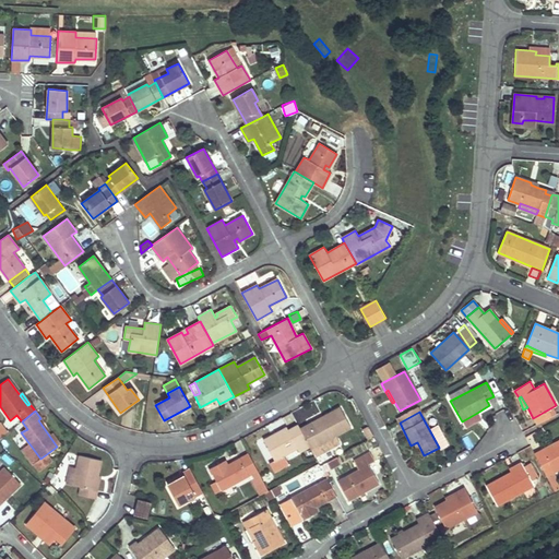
[(477,413),(462,421),(465,428),(482,420),(477,413)]
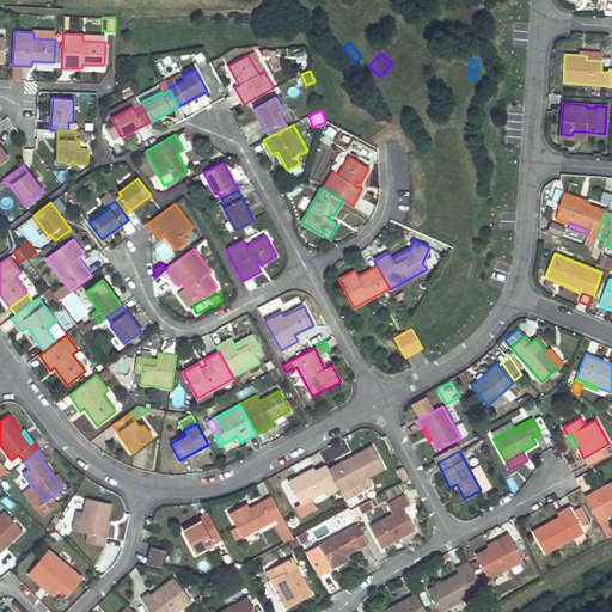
[(353,457),(329,469),(331,473),(354,459),(353,457)]
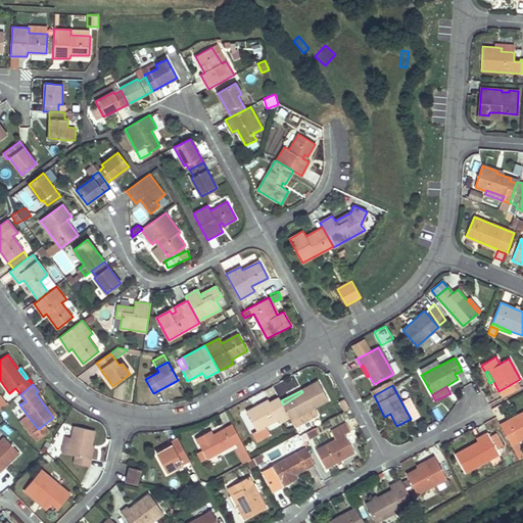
[(268,400),(246,412),(255,430),(278,419),(280,423),(289,417),(283,405),(281,400),(279,397),(269,402),(268,400)]
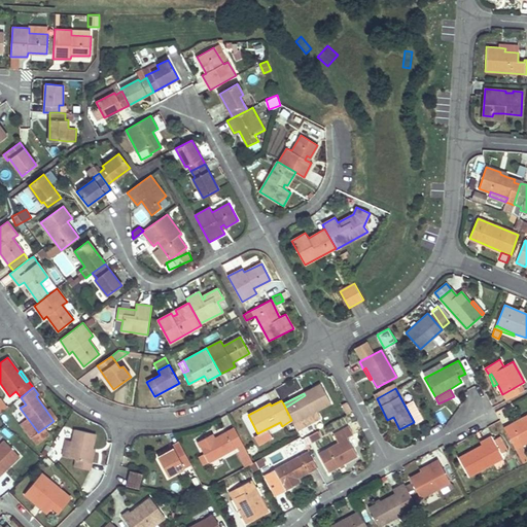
[(48,409),(46,411),(54,421),(57,419),(48,409)]
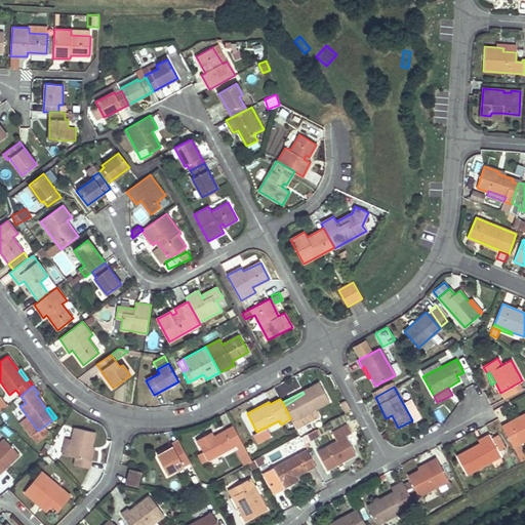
[(509,422),(501,427),(513,447),(524,440),(524,413),(521,416),(522,418),(510,425),(509,422)]
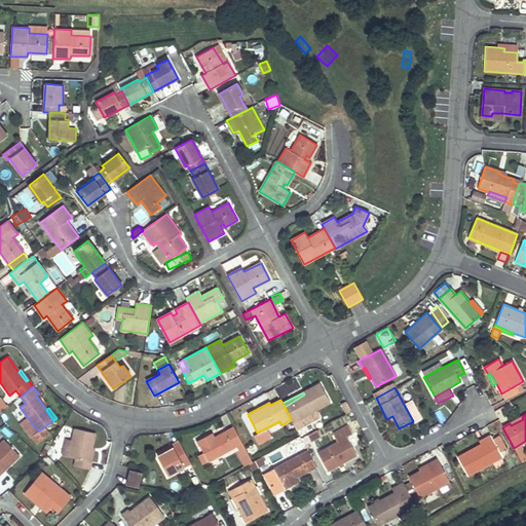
[(522,417),(510,423),(511,425),(523,419),(522,417)]
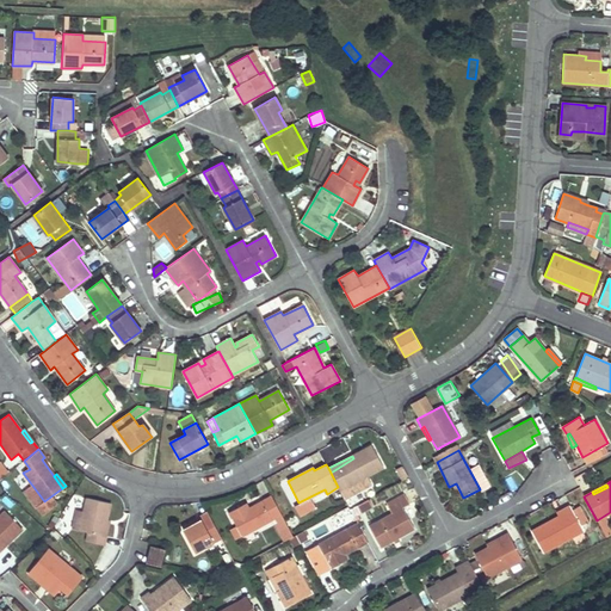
[(392,513),(369,525),(381,547),(414,529),(402,507),(408,505),(403,494),(387,504),(392,513)]
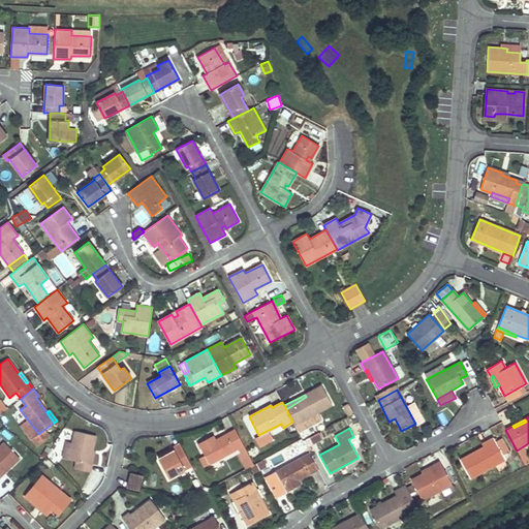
[(208,438),(198,443),(209,464),(243,445),(235,430),(215,440),(210,442),(208,438)]
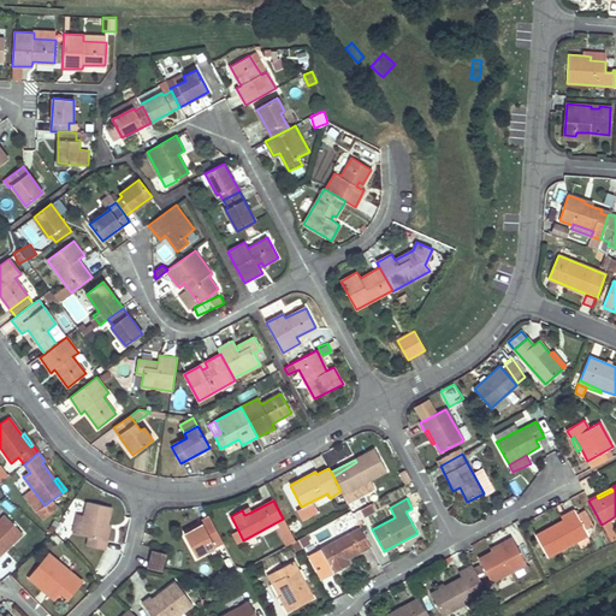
[(111,508),(88,502),(84,515),(77,514),(72,533),(88,538),(87,546),(105,550),(107,540),(105,539),(107,525),(111,508)]
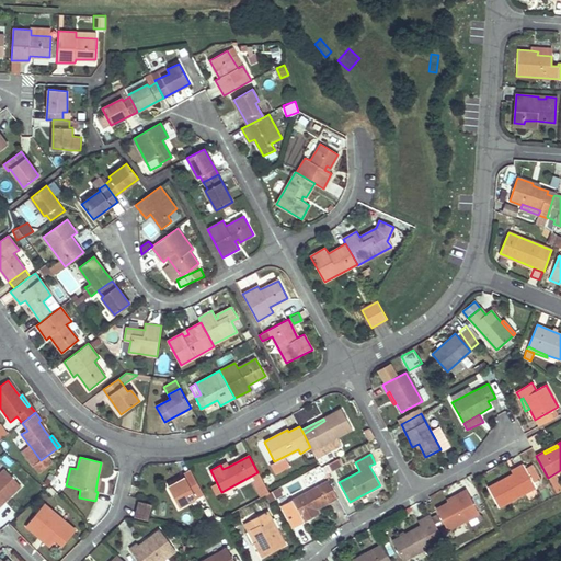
[(339,459),(329,465),(331,470),(341,465),(339,459)]
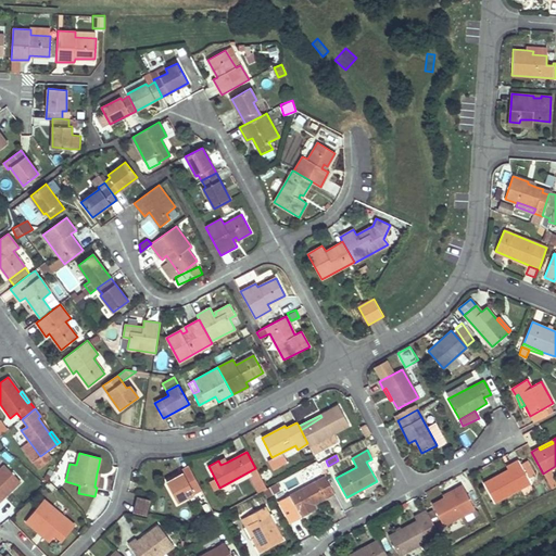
[(513,468),(483,483),(494,503),(530,483),(528,479),(534,476),(526,460),(520,464),(518,460),(510,465),(513,468)]
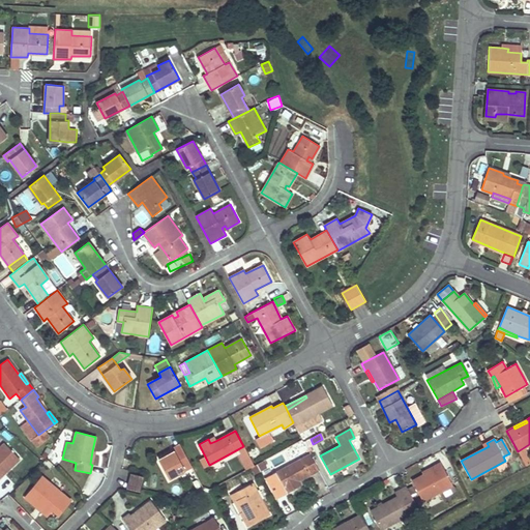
[(4,443),(0,447),(0,476),(20,459),(4,443)]
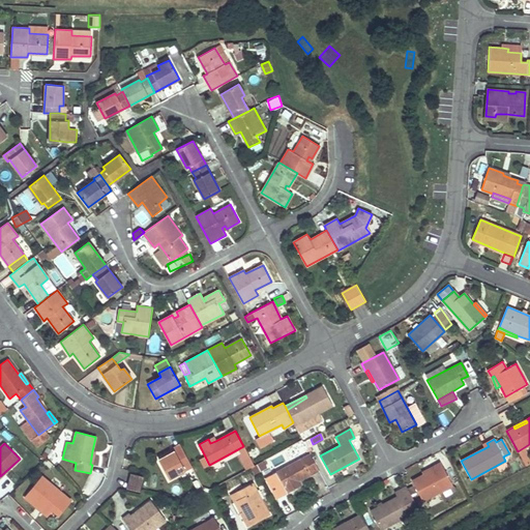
[(168,454),(158,460),(169,478),(192,467),(180,445),(173,448),(174,451),(168,454)]
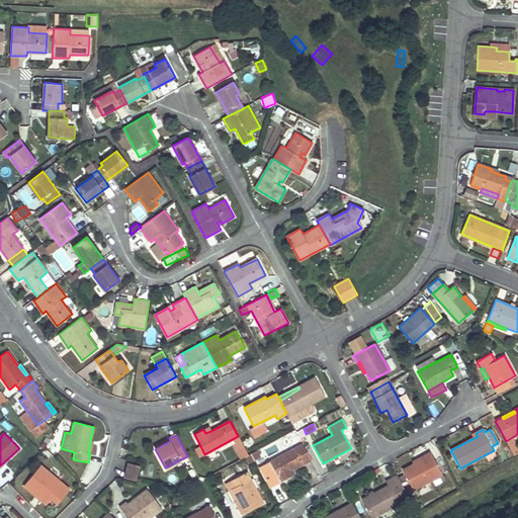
[(512,454),(517,451),(517,449),(514,438),(507,440),(512,454)]
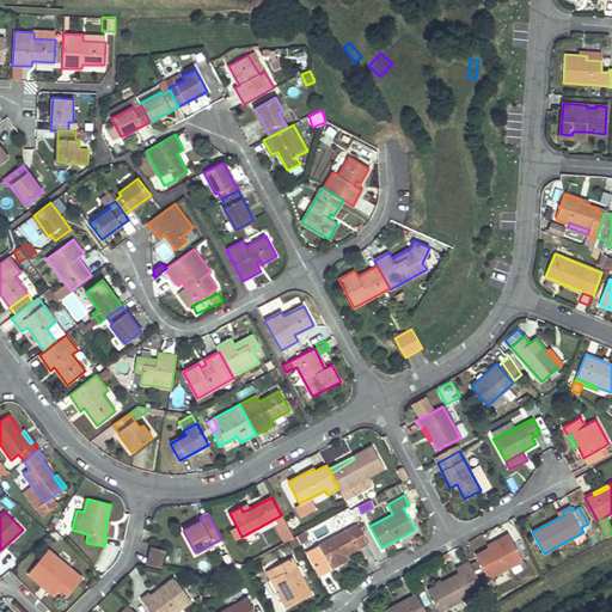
[(359,524),(318,545),(330,569),(348,561),(346,556),(368,543),(359,524)]
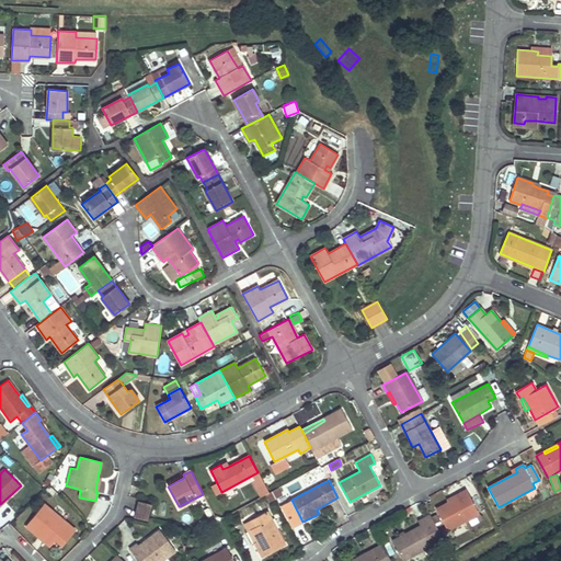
[(449,502),(436,508),(447,530),(479,514),(466,489),(458,494),(460,497),(450,503),(449,502)]
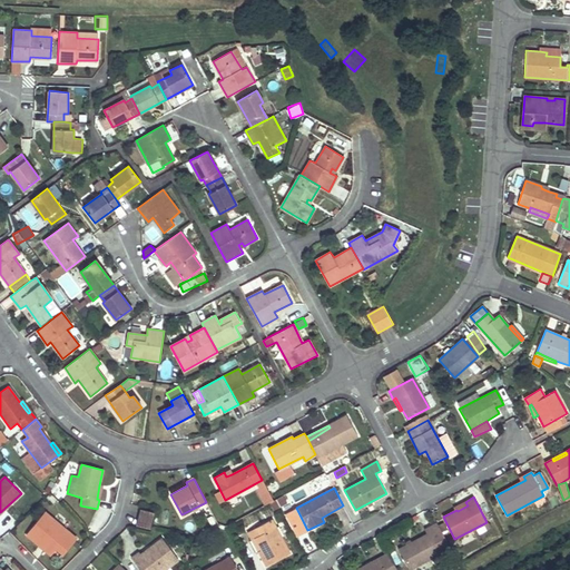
[(465,502),(455,508),(457,510),(458,511),(468,505),(465,502)]
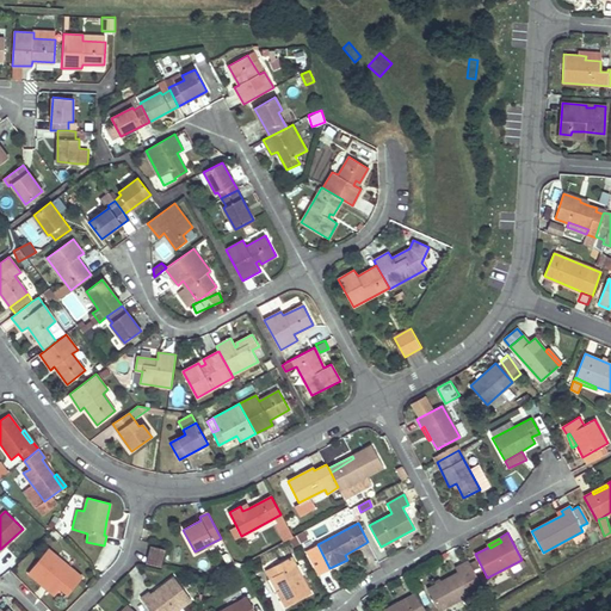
[(165,549),(152,547),(148,563),(160,566),(165,549)]
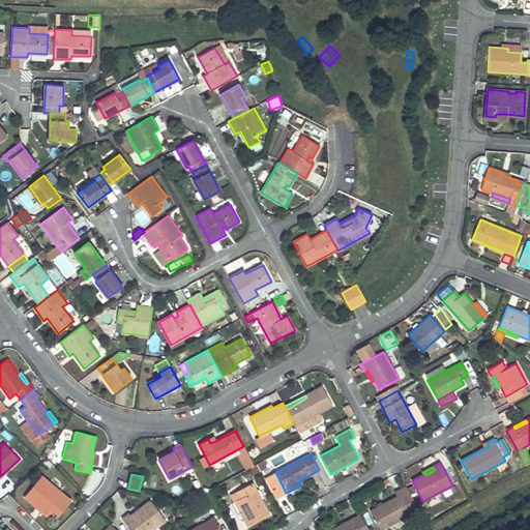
[(5,476),(0,482),(0,497),(3,500),(15,483),(5,476)]
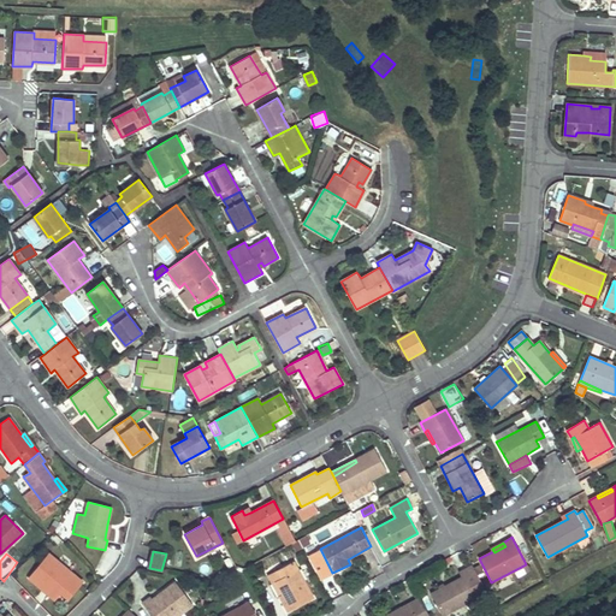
[(49,555),(30,579),(45,591),(47,587),(58,596),(61,591),(69,597),(81,581),(49,555)]
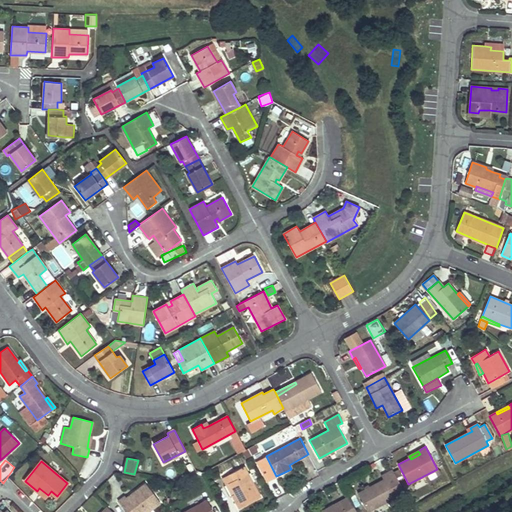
[(384,480),(358,493),(368,511),(393,498),(395,501),(406,496),(392,469),(381,475),(384,480)]
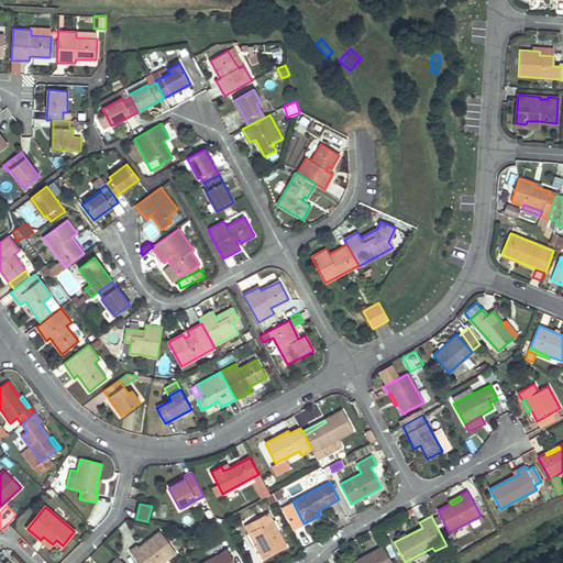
[(139,562),(163,562),(176,554),(162,532),(150,540),(152,543),(142,550),(140,547),(139,544),(130,550),(139,562)]
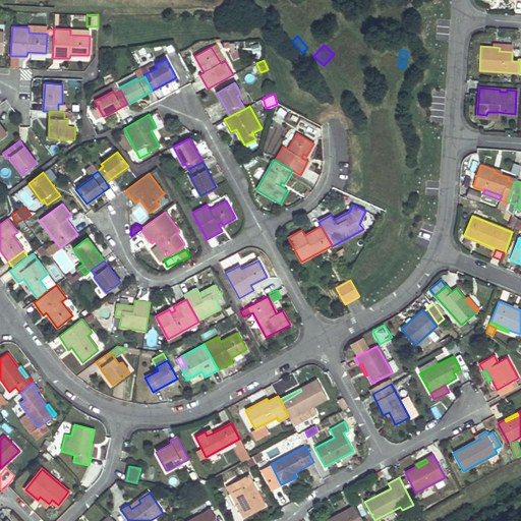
[(40,497),(38,500),(47,507),(49,504),(40,497)]
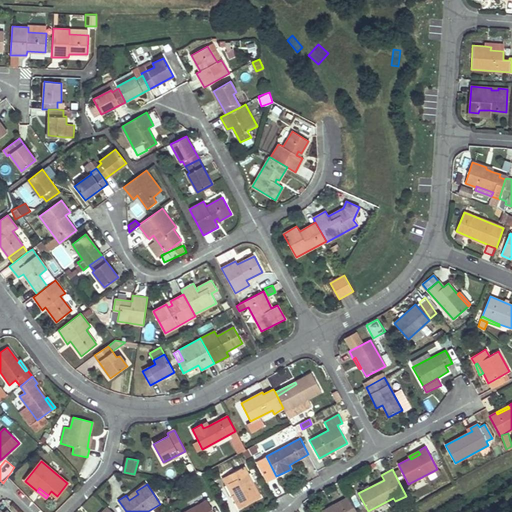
[(138,494),(136,491),(127,497),(129,500),(138,494)]
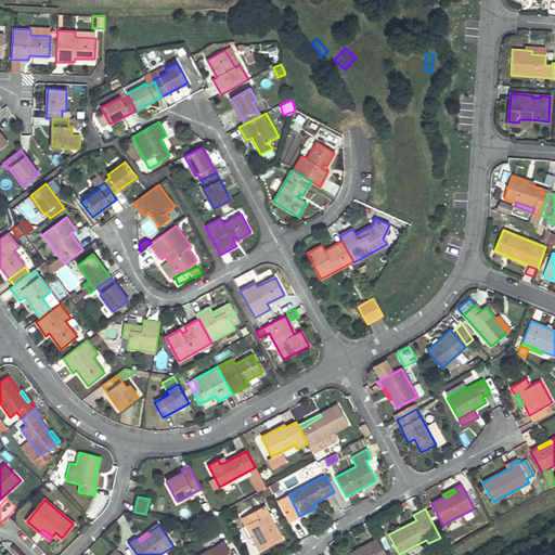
[(387,554),(378,539),(347,554),(387,554)]
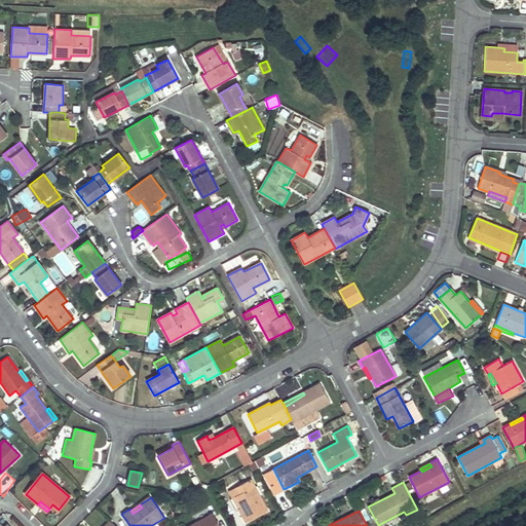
[(219,525),(213,514),(190,525),(219,525)]
